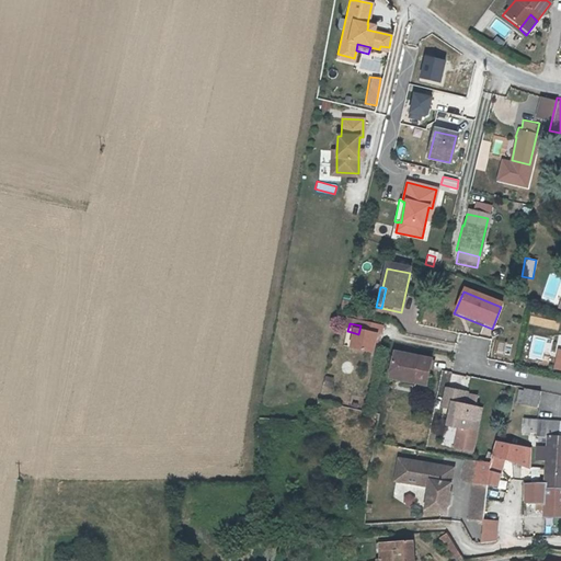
[(358,334),(355,333),(351,352),(374,356),(376,346),(378,338),(381,339),(382,330),(361,325),(358,334)]
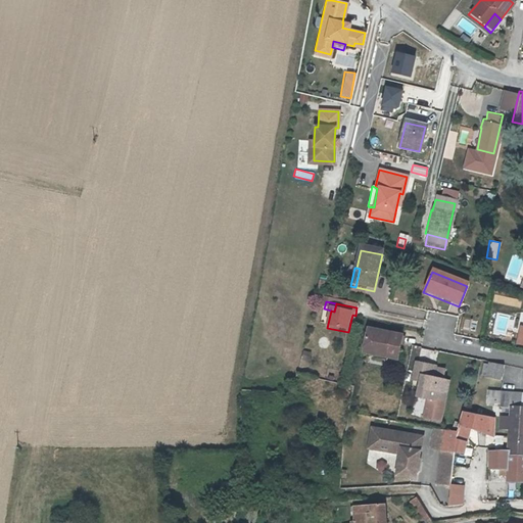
[(380,359),(379,362),(387,363),(387,361),(398,362),(402,338),(369,331),(364,355),(380,359)]
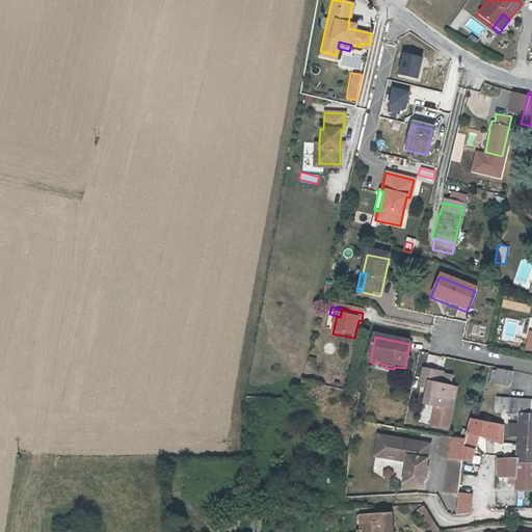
[(496,383),(512,384),(514,371),(514,370),(499,368),(498,370),(496,383)]
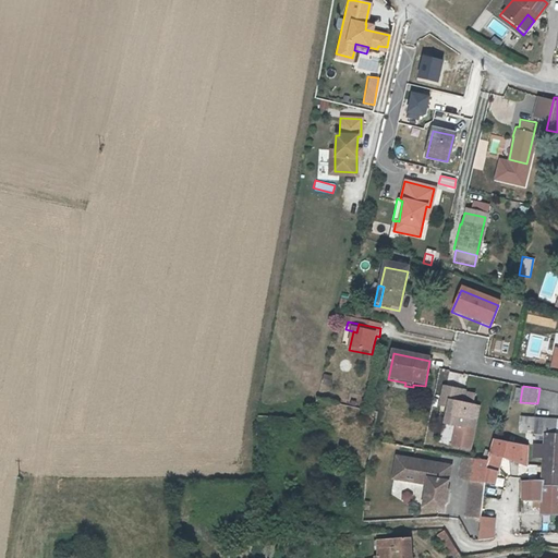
[(478,393),(470,392),(468,405),(461,404),(462,391),(445,387),(441,407),(448,409),(445,425),(456,427),(452,447),(471,450),(477,419),(473,419),(476,407),(478,393)]
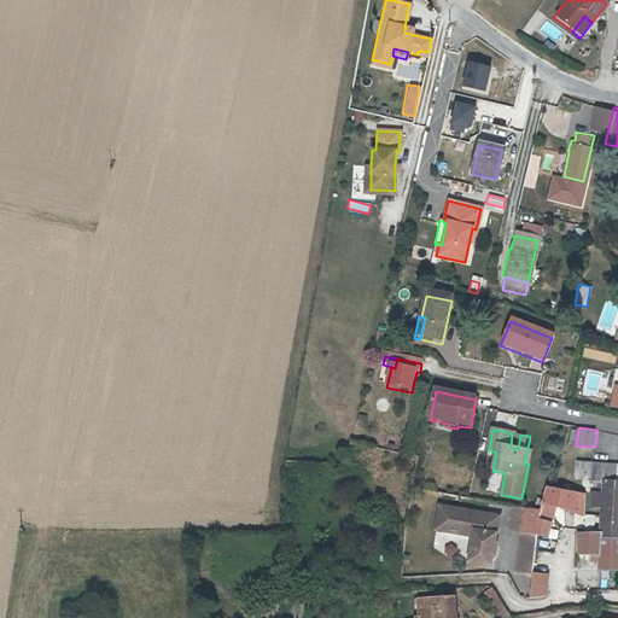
[(590,478),(593,462),(583,461),(582,477),(590,478)]
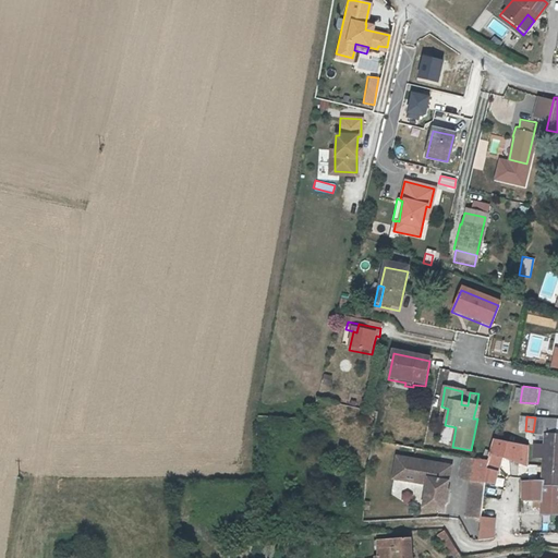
[(537,428),(547,428),(548,419),(537,417),(537,420),(537,428)]
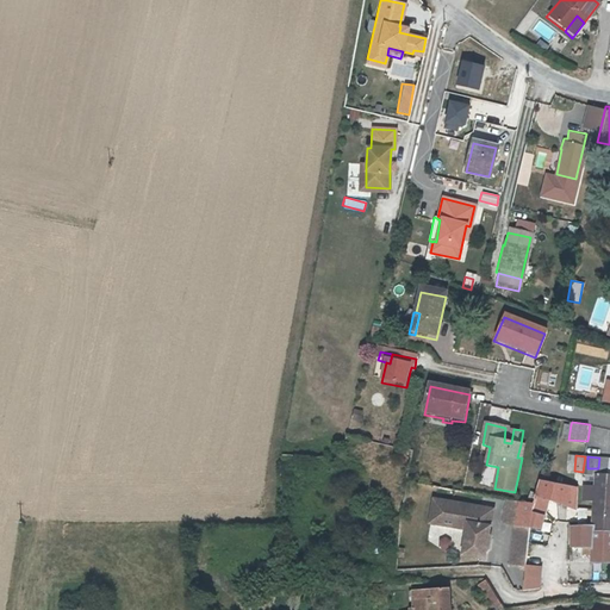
[(609,462),(609,458),(599,458),(598,468),(603,468),(603,465),(604,462),(609,462)]
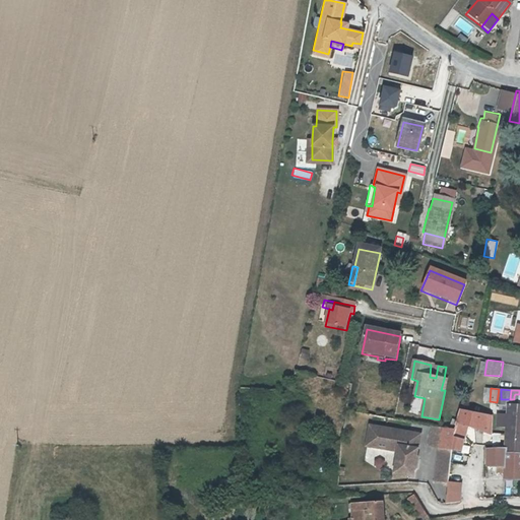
[(510,399),(510,406),(511,406),(511,404),(519,405),(519,394),(515,394),(514,396),(514,399),(510,399)]
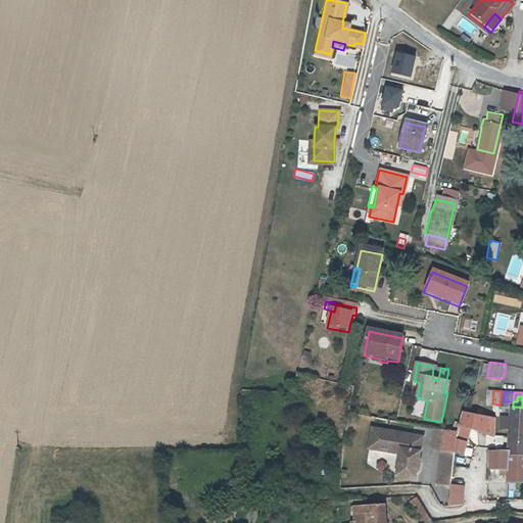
[(513,429),(512,435),(522,435),(522,408),(514,407),(514,409),(513,423),(507,423),(507,428),(513,429)]
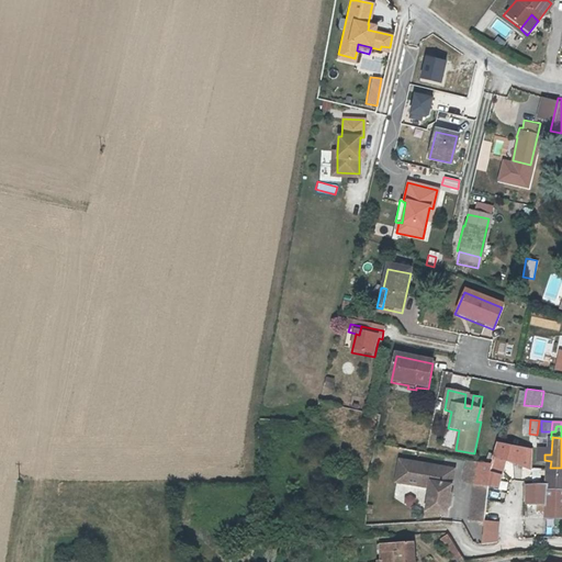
[(501,489),(506,461),(531,470),(535,449),(534,449),(504,444),(498,442),(493,464),(481,462),(480,471),(478,482),(478,484),(480,485),(489,486),(501,489)]
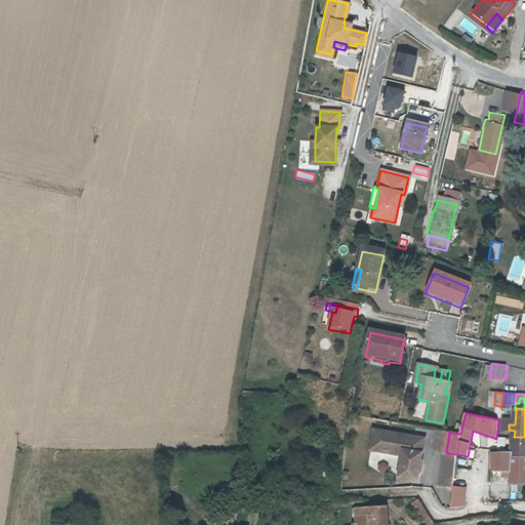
[(426,440),(375,432),(372,451),(404,456),(400,479),(419,482),(420,475),(422,473),(425,463),(422,461),(426,440)]
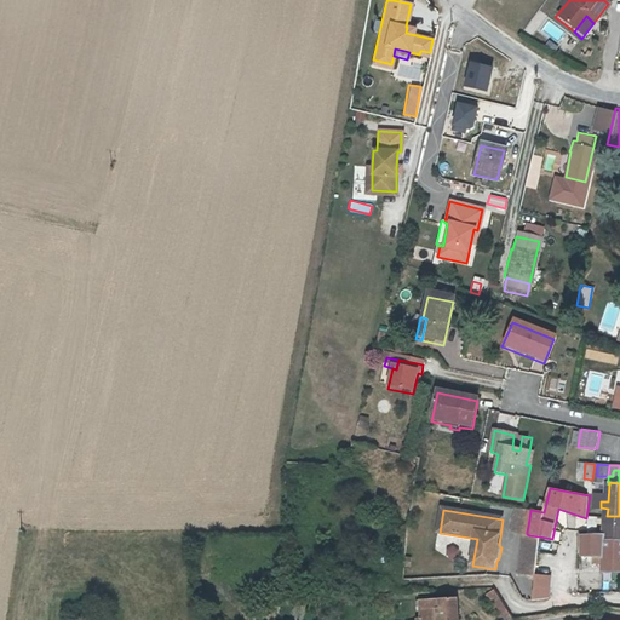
[(603,540),(619,539),(619,516),(607,516),(606,534),(603,534),(603,540)]
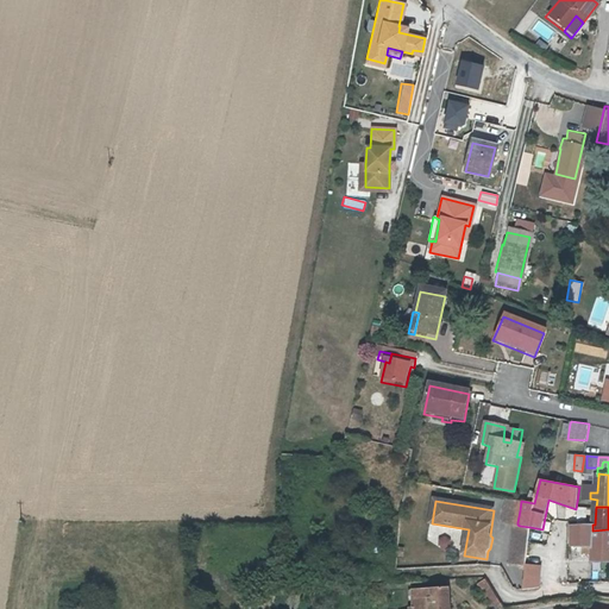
[(579,508),(578,525),(588,525),(588,508),(579,508)]
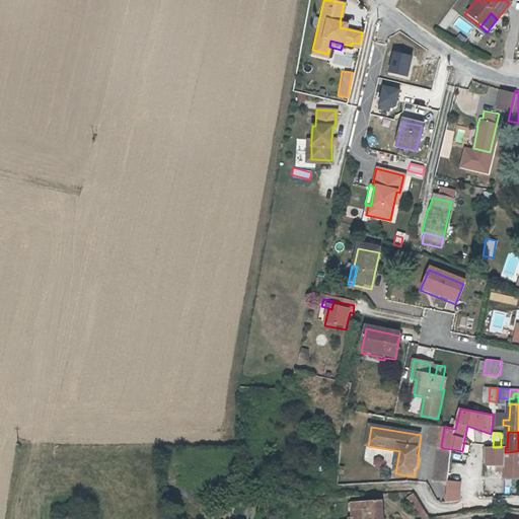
[(505,452),(505,447),(501,447),(493,447),(489,447),(488,464),(496,465),(505,466),(505,471),(505,478),(506,465),(505,452)]
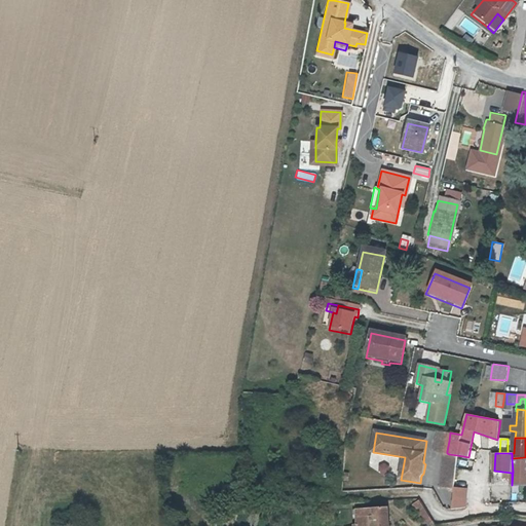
[(457,455),(445,454),(440,486),(453,488),(457,455)]
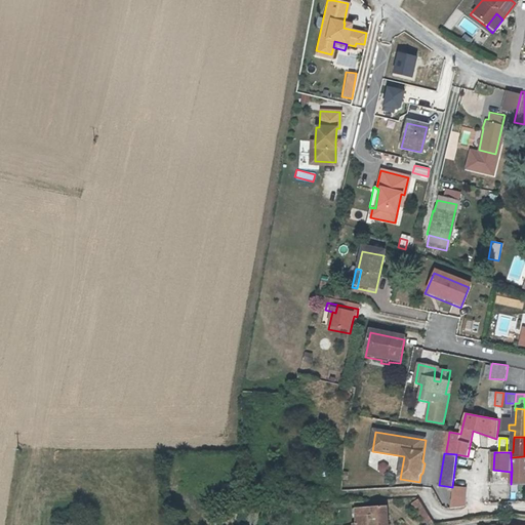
[(524,456),(511,457),(512,471),(511,484),(524,483),(524,456)]
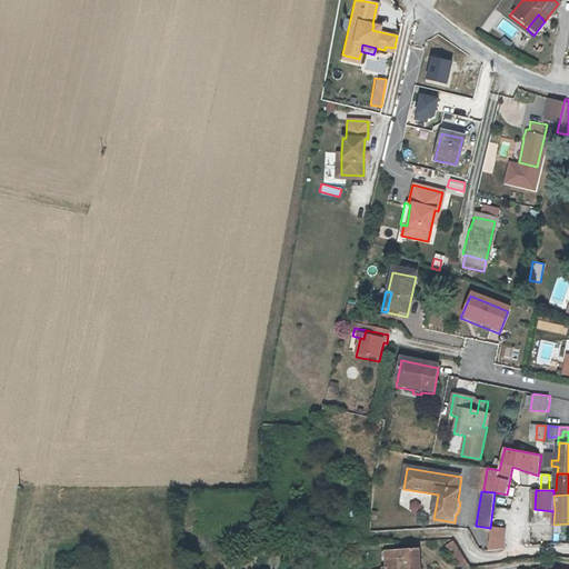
[(490,526),(487,550),(502,548),(506,528),(490,526)]
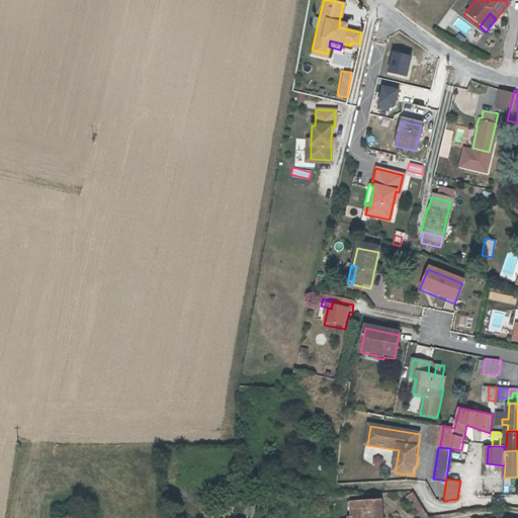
[(418,515),(430,517),(430,516),(421,502),(415,494),(408,496),(418,515)]
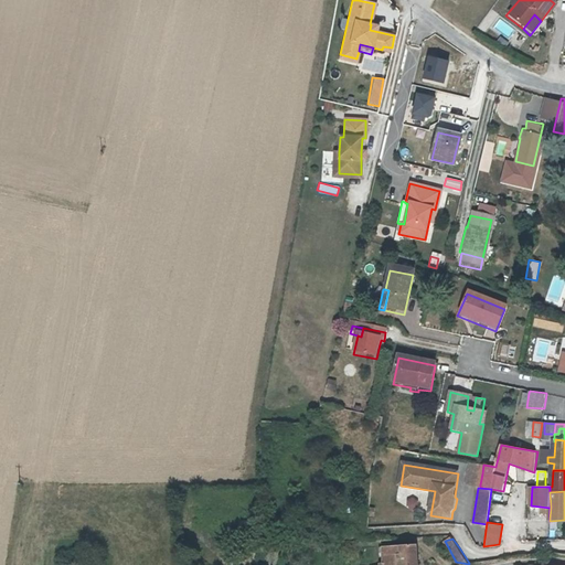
[(398,556),(398,564),(418,564),(418,545),(401,547),(401,548),(402,555),(402,556),(398,556)]
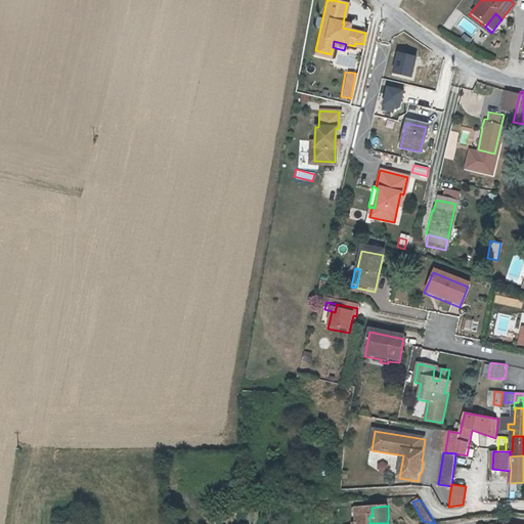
[(369,523),(369,516),(373,516),(373,515),(372,509),(372,508),(355,509),(355,523),(369,523)]
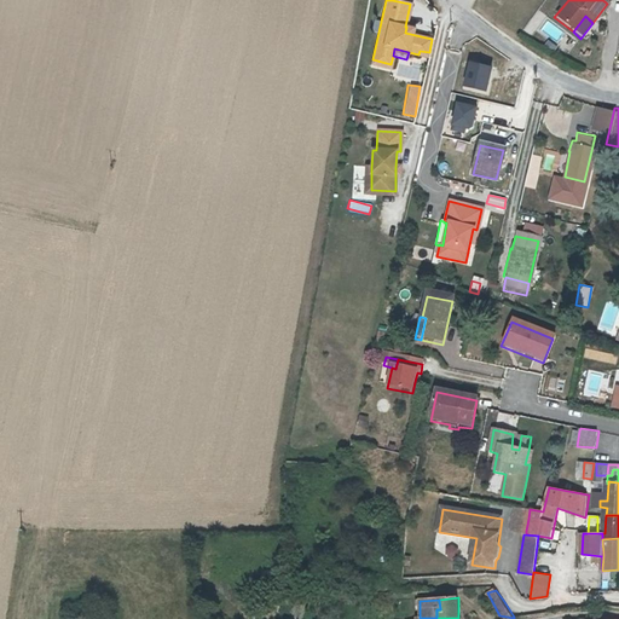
[(53,618),(56,603),(46,602),(42,618),(53,618)]
